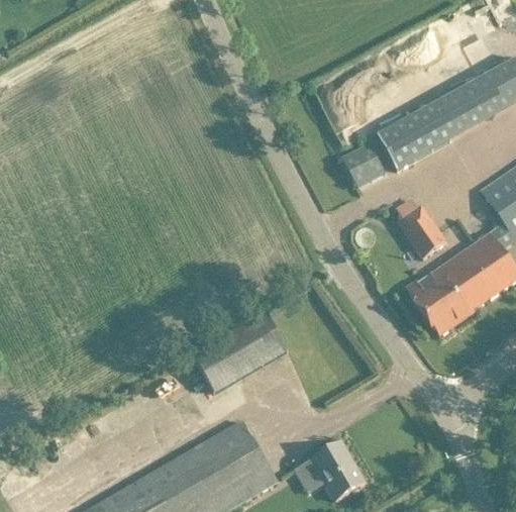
[(451,139),(442,122),(449,118),(440,101),(379,135),(398,170),(451,139)]
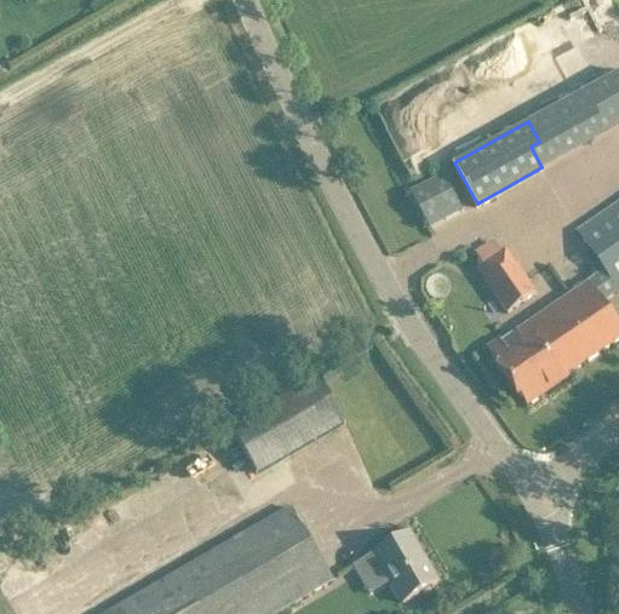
[(425,224),(460,207),(442,167),(407,184),(425,224)]
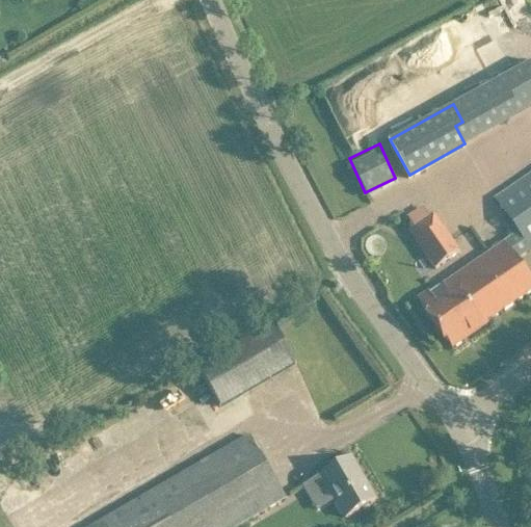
[(530,172),(496,195),(497,196),(520,229),(444,282),(452,293),(440,302),(429,288),(418,295),(453,346),(467,337),(466,335),(530,289),(530,275),(515,254),(529,244),(530,245),(530,172)]
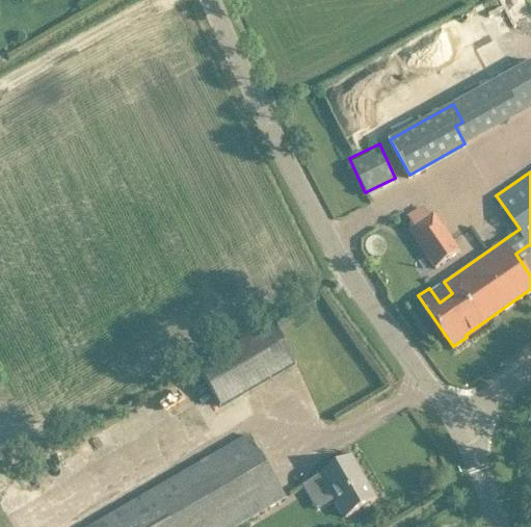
[(410,228),(436,265),(460,248),(434,211),(410,228)]
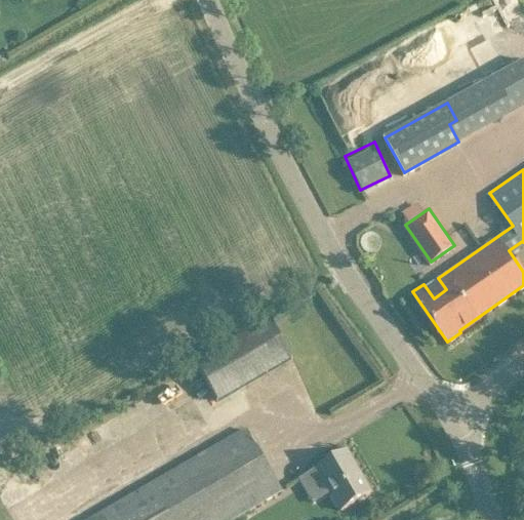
[(215,400),(289,356),(273,328),(199,372),(215,400)]
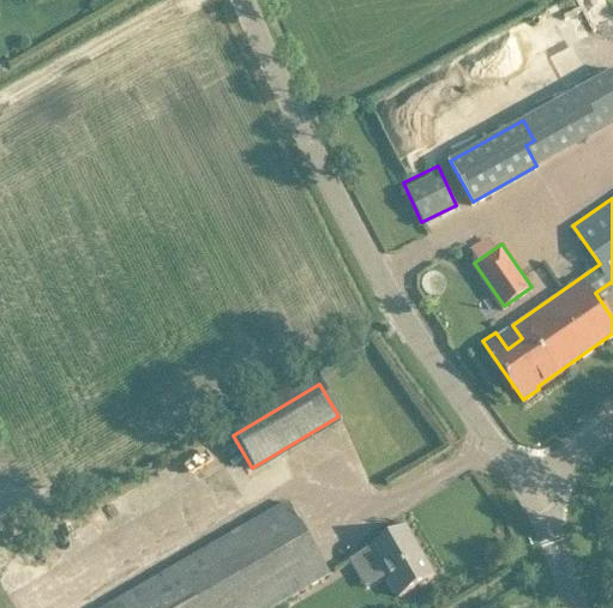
[(264,607),(330,570),(289,498),(98,607),(264,607)]
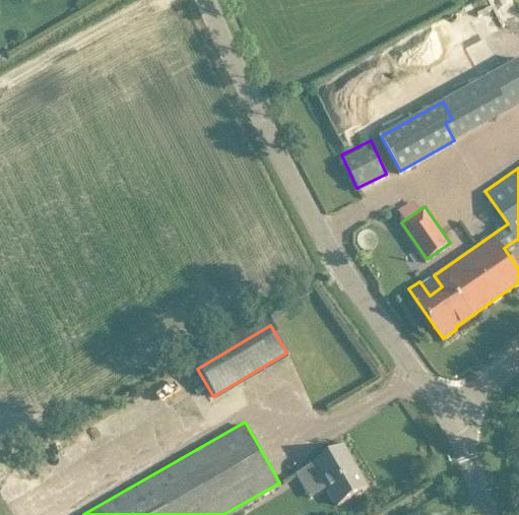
[(315,461),(339,503),(368,486),(344,445),(315,461)]
